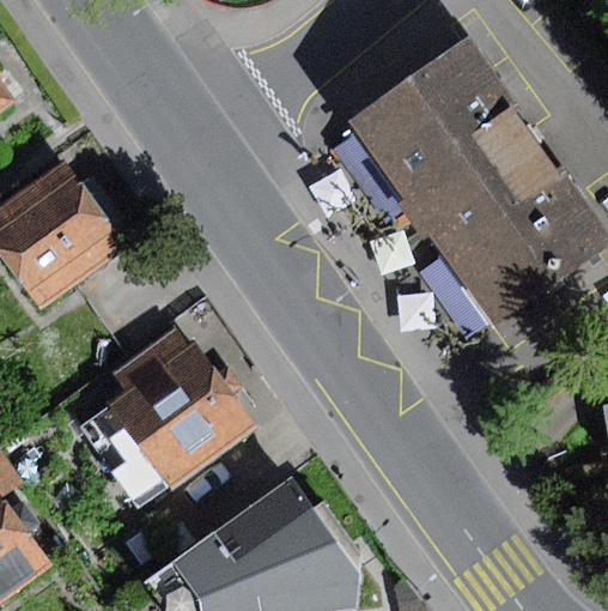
[(464,42),(351,122),(493,325),(607,244),(464,42)]
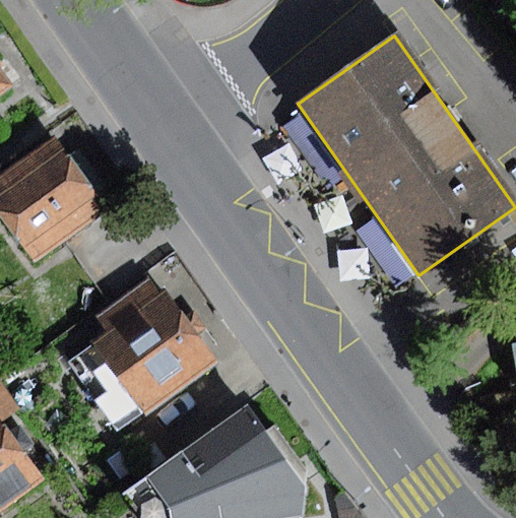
[(50,136),(0,173),(0,217),(30,259),(102,207),(50,136)]
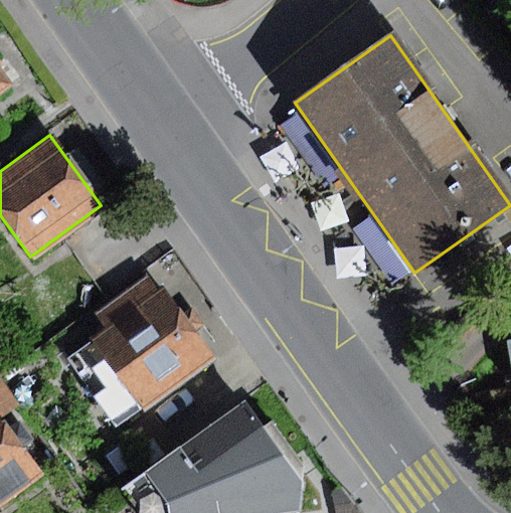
[(106,328),(62,358),(113,430),(214,356),(150,267),(92,308),(106,328)]
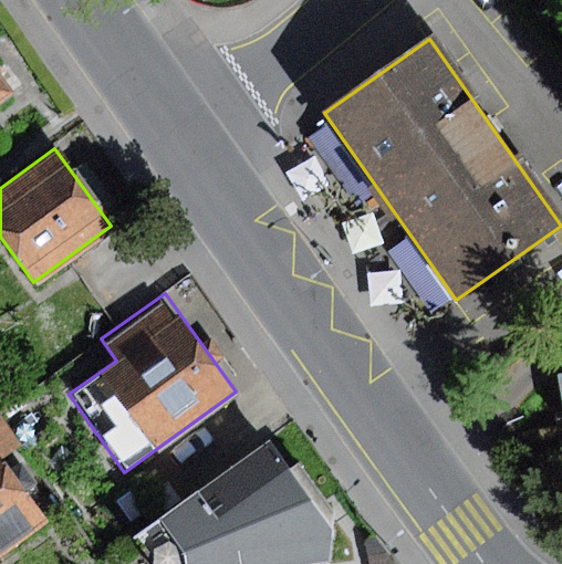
[(0,456),(17,444),(0,420),(0,456)]
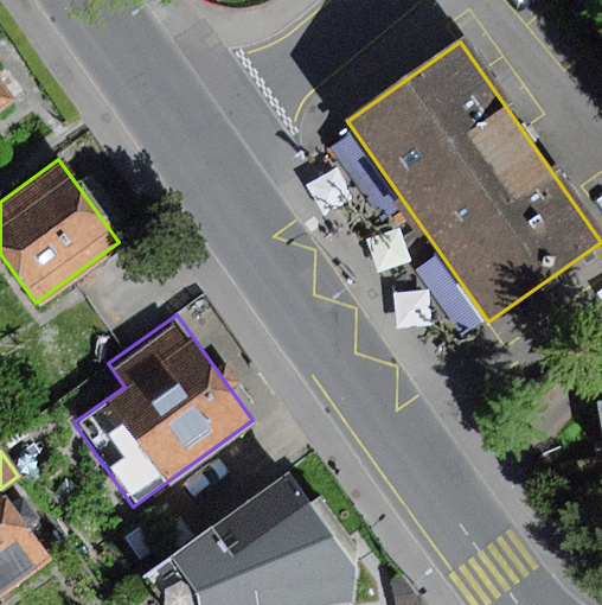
[(354,567),(287,472),(168,555),(198,594),(199,604),(334,604),(352,603),(354,567)]
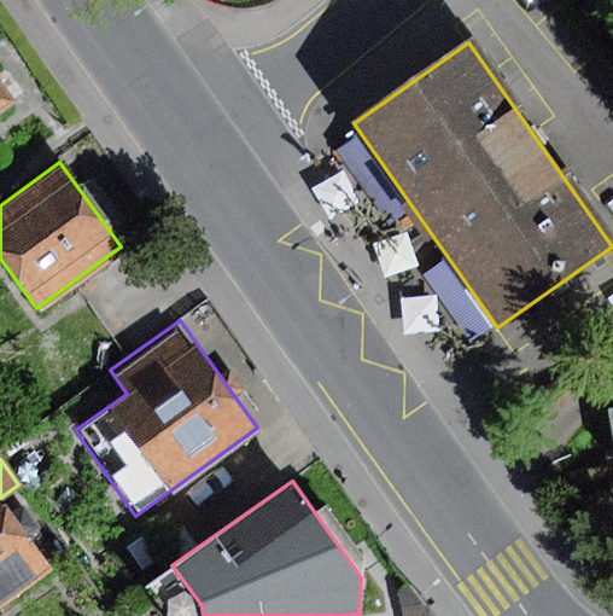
[(0,602),(46,570),(0,505),(0,602)]
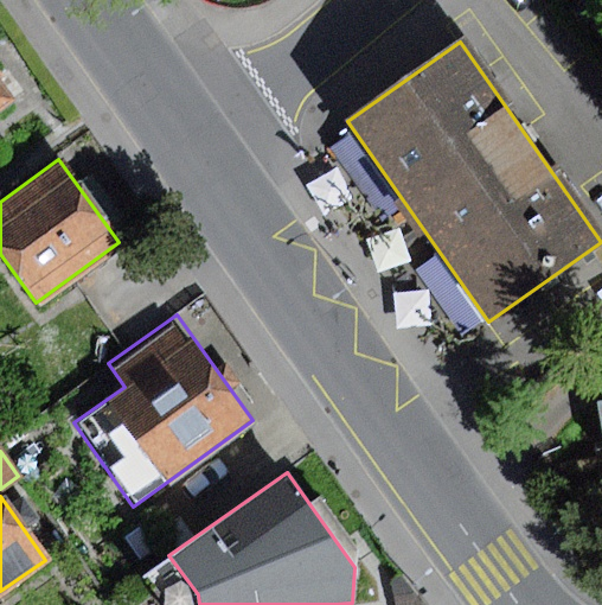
All buildings are outlined.
